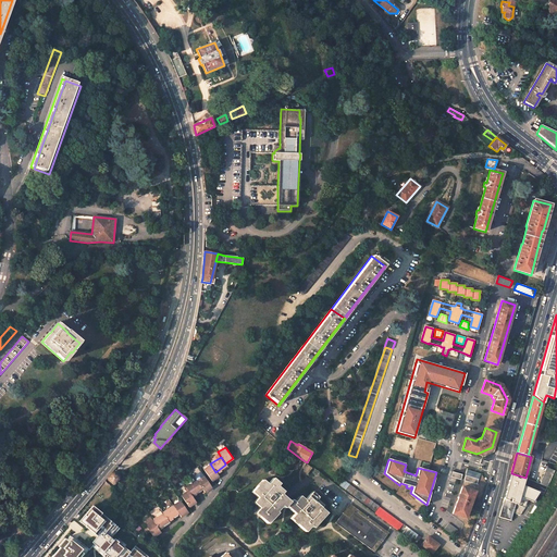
[(215,472),(210,463),(202,469),(211,480),(218,475),(215,472)]
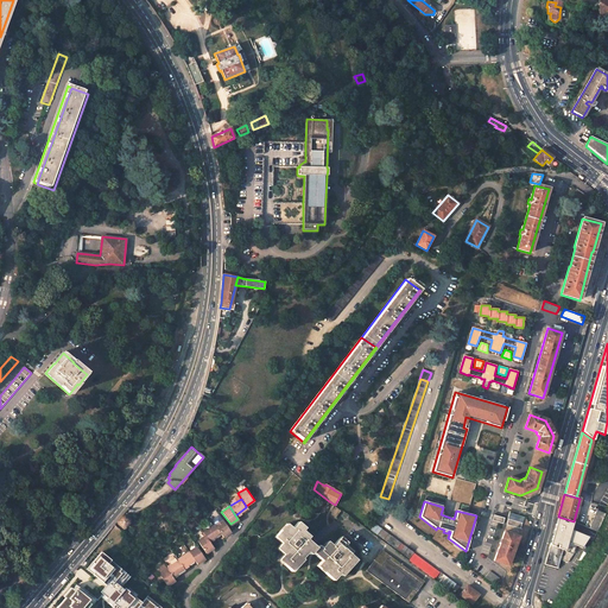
[(336,507),(330,515),(335,519),(341,511),(336,507)]
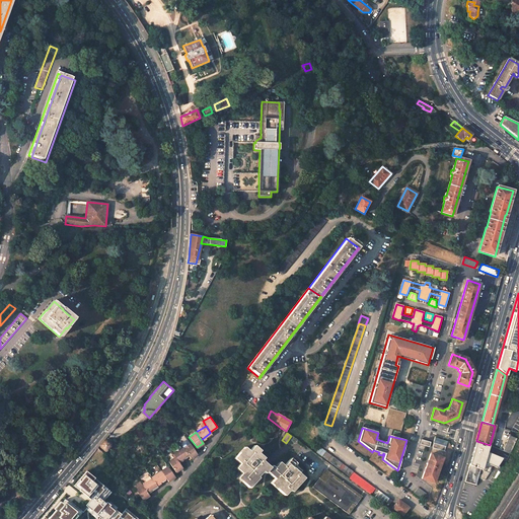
[(517,439),(511,436),(504,450),(504,451),(510,453),(517,439)]
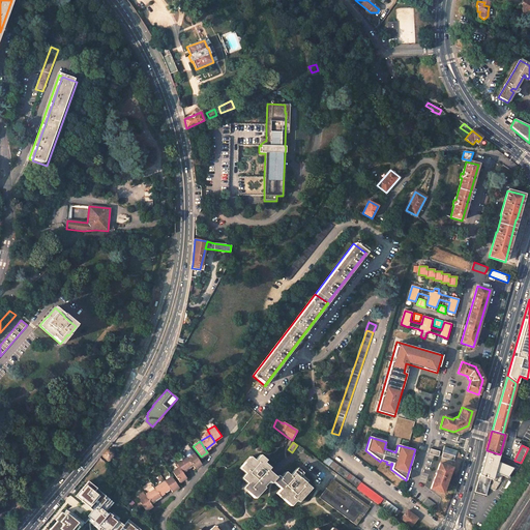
[(109,446),(107,448),(114,454),(116,452),(109,446)]
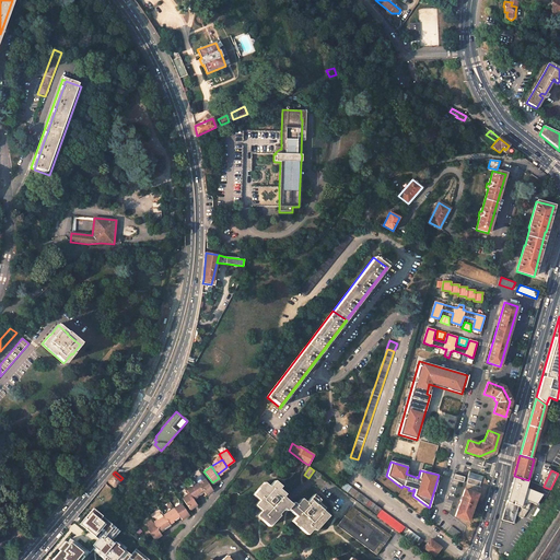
[(106,481),(114,488),(120,480),(113,474),(106,481)]
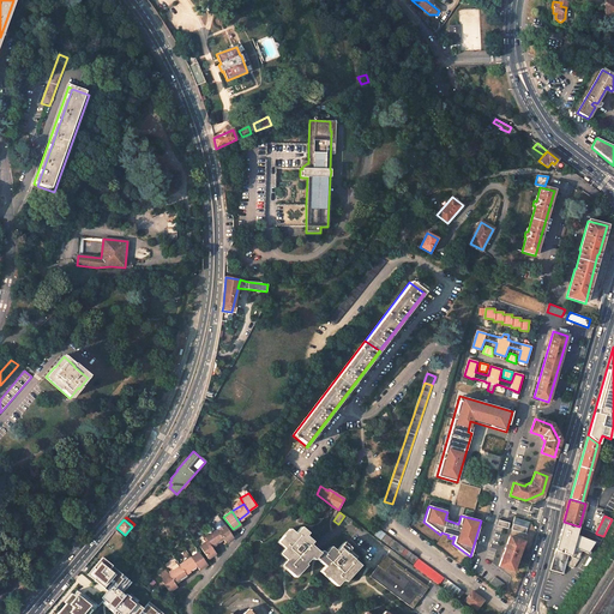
[(579,527),(564,522),(561,529),(593,540),(596,534),(596,533),(579,527)]
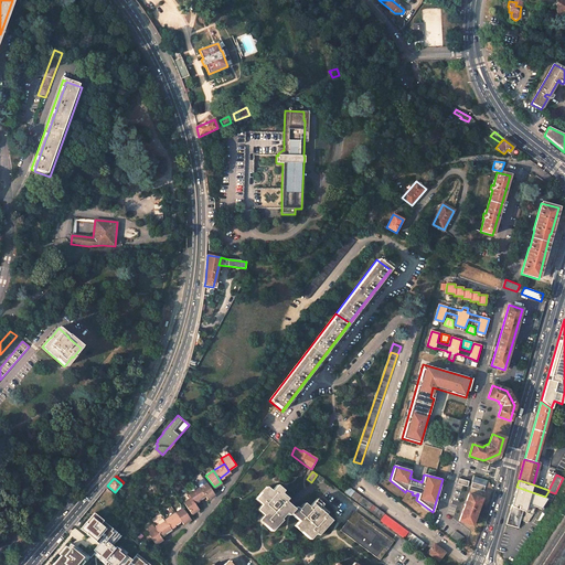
[(214,494),(206,482),(199,487),(204,496),(206,499),(214,494)]
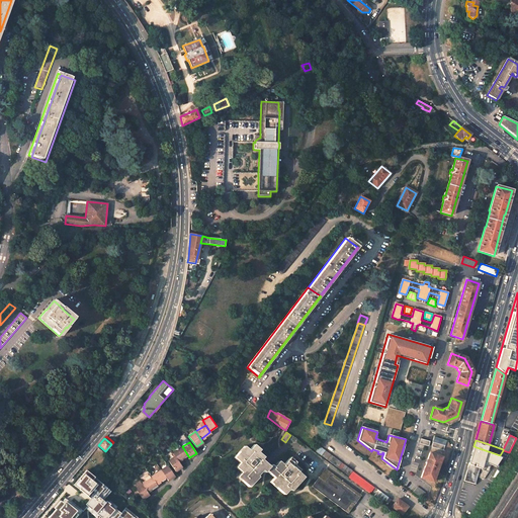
[(443,450),(445,445),(433,442),(432,447),(443,450)]
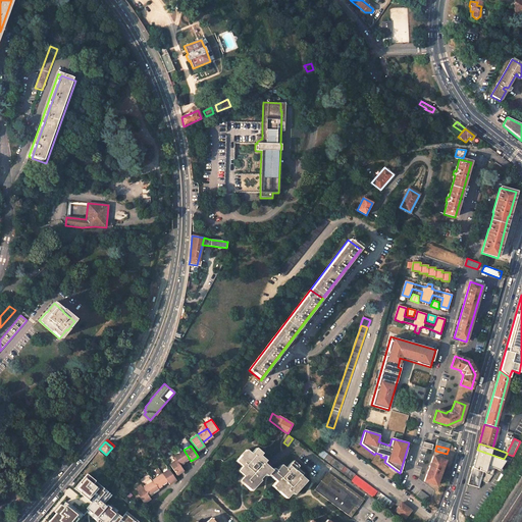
[(251,454),(246,450),(236,461),(242,466),(238,471),(243,476),(239,480),(251,490),(260,480),(259,479),(264,474),(266,476),(268,474),(276,481),(272,485),(285,499),(291,492),(294,494),(306,480),(300,475),(302,473),(297,468),(299,466),(293,461),(285,469),(281,465),(276,470),(273,468),(271,470),(263,463),(265,461),(260,456),(262,453),(256,448),(251,454)]
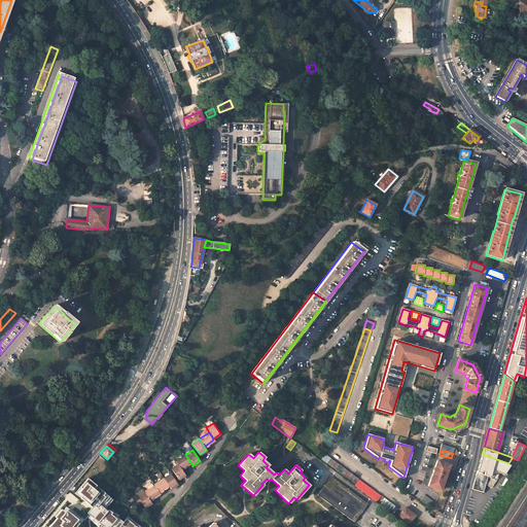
[(180,468),(190,462),(185,454),(176,461),(178,464),(180,468)]
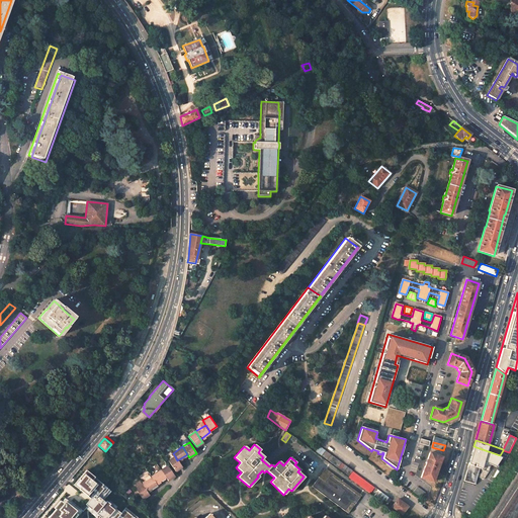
[(320,446),(316,451),(348,476),(352,470),(320,446)]
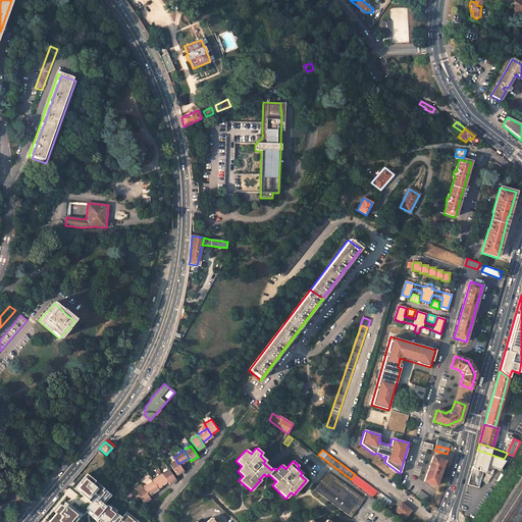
[(504,459),(477,450),(475,457),(474,461),(497,470),(504,459)]
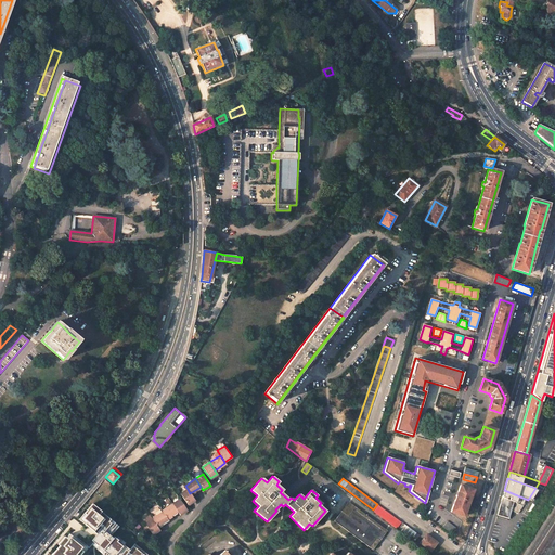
[(473,490),(461,485),(451,512),(463,516),(473,490)]
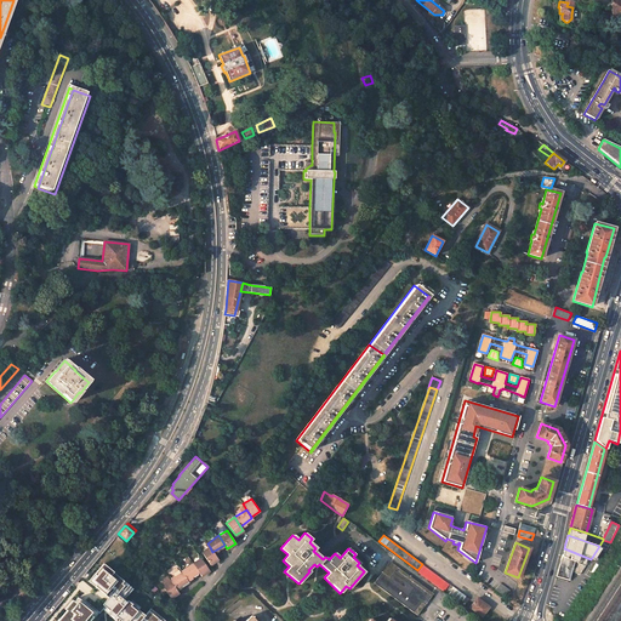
[(201,552),(209,564),(217,558),(212,552),(210,547),(201,552)]
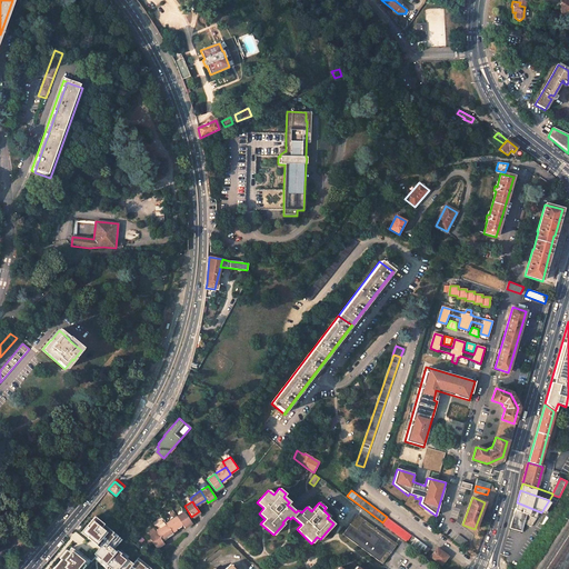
[(541,512),(517,502),(515,509),(526,515),(538,518),(541,512)]
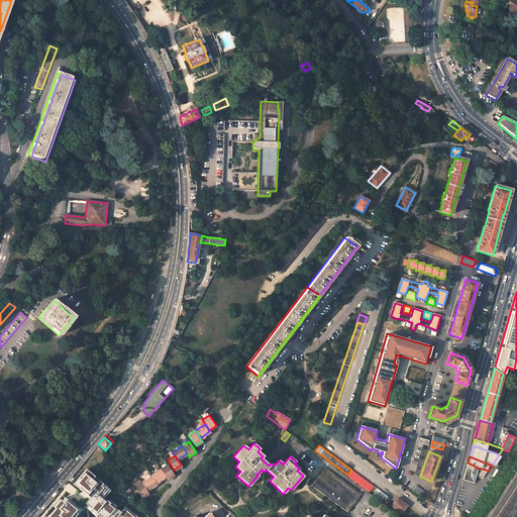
[(478,468),(468,462),(462,480),(471,482),(475,475),(483,479),(489,471),(478,468)]
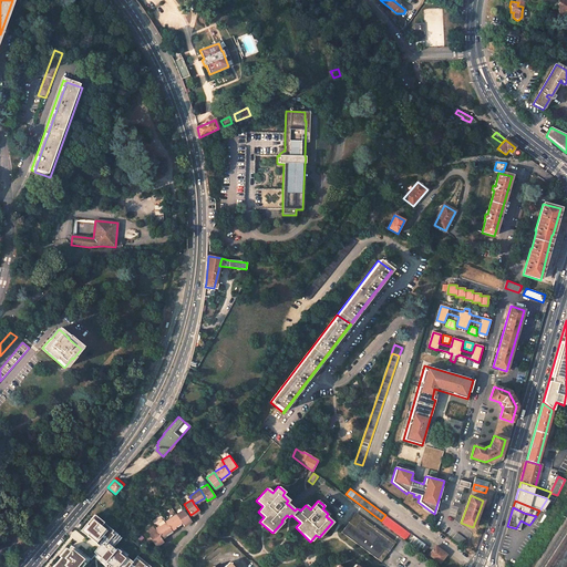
[(191,521),(183,509),(176,514),(181,522),(182,523),(184,525),(191,522),(191,521)]
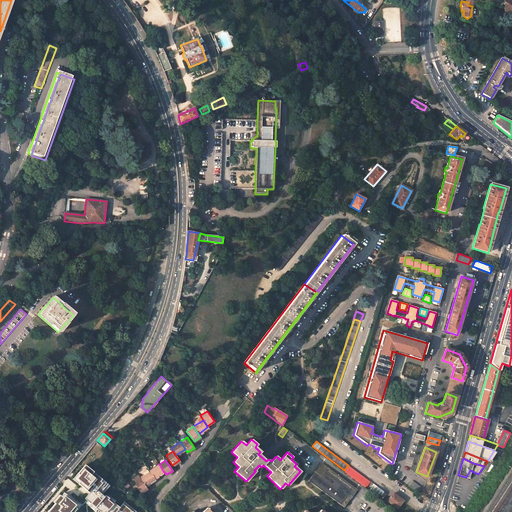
[(357,490),(322,463),(308,481),(344,507),(357,490)]
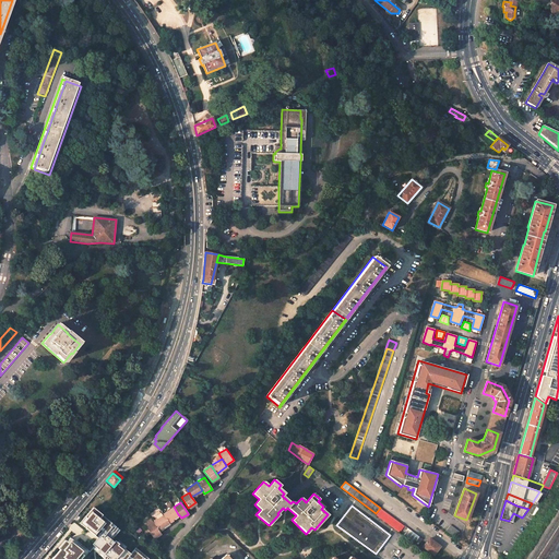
[(174,507),(163,514),(163,515),(168,523),(179,515),(178,514),(174,507)]
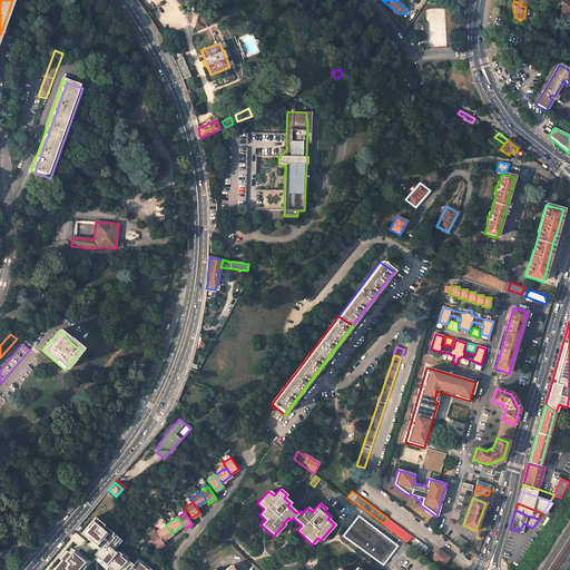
[(97,518),(85,532),(111,554),(101,567),(105,569),(155,569),(156,569),(139,557),(134,563),(117,549),(125,540),(97,518)]
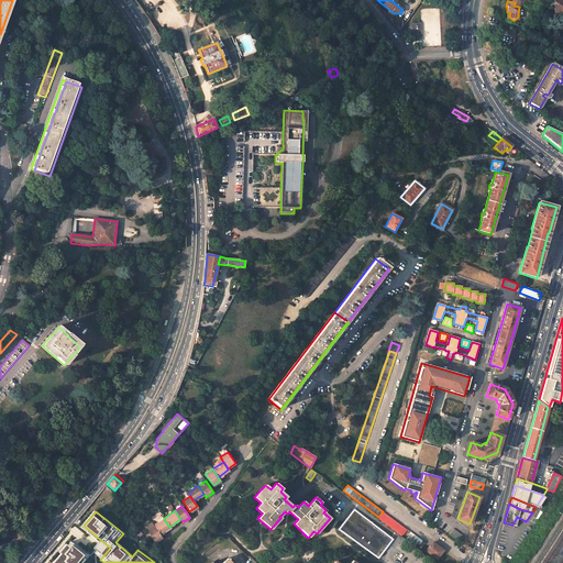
[(384,512),(378,519),(401,537),(407,530),(384,512)]
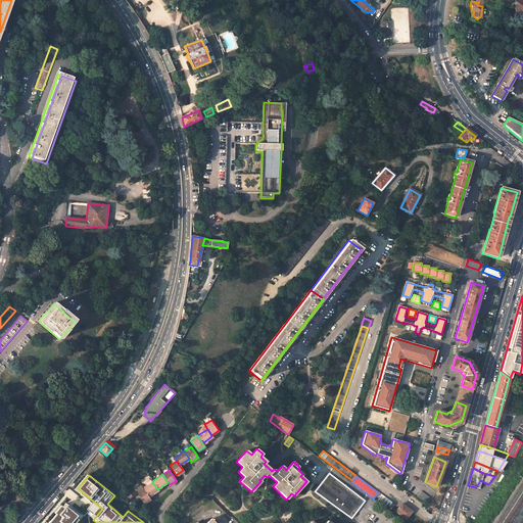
[(148,495),(157,489),(152,482),(143,488),(148,495)]
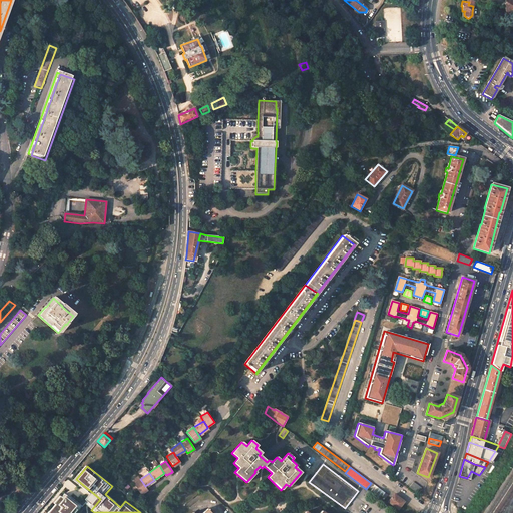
[(133,484),(141,495),(147,490),(145,486),(140,479),(133,484)]
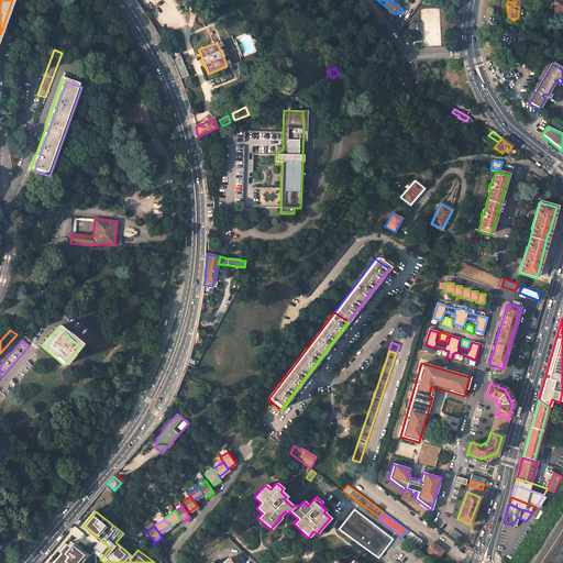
[(462,536),(453,529),(449,534),(457,541),(462,536)]
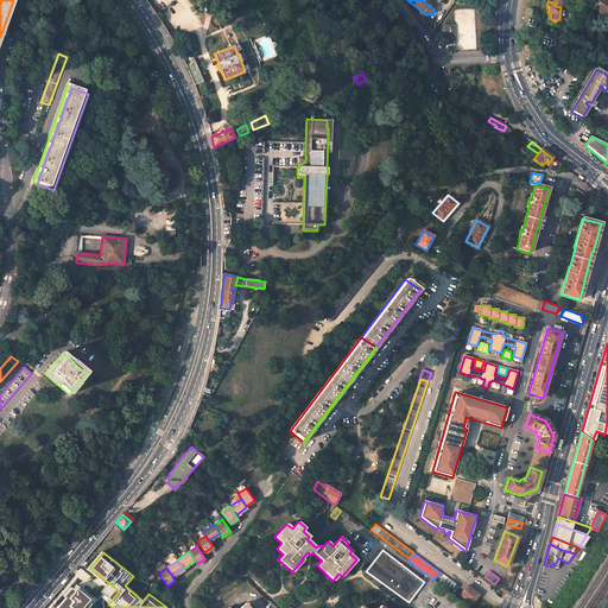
[(439,572),(436,578),(455,593),(460,587),(439,572)]
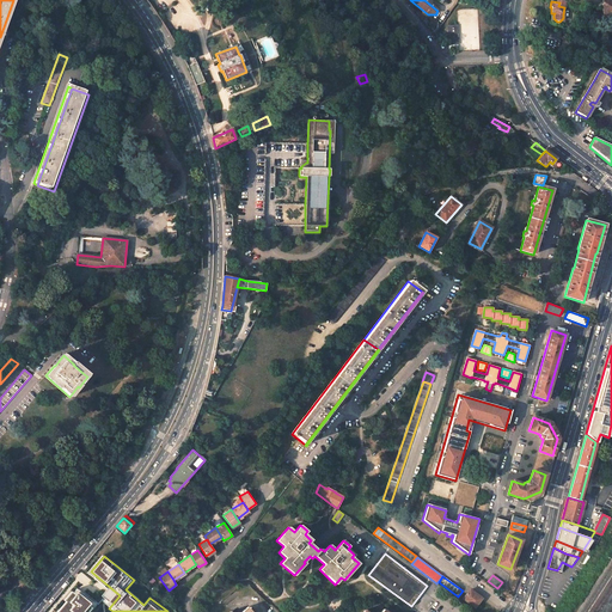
[(68,600),(59,611),(60,611),(67,611),(68,611),(67,611),(90,611),(99,603),(79,586),(75,589),(74,589),(66,598),(68,600)]
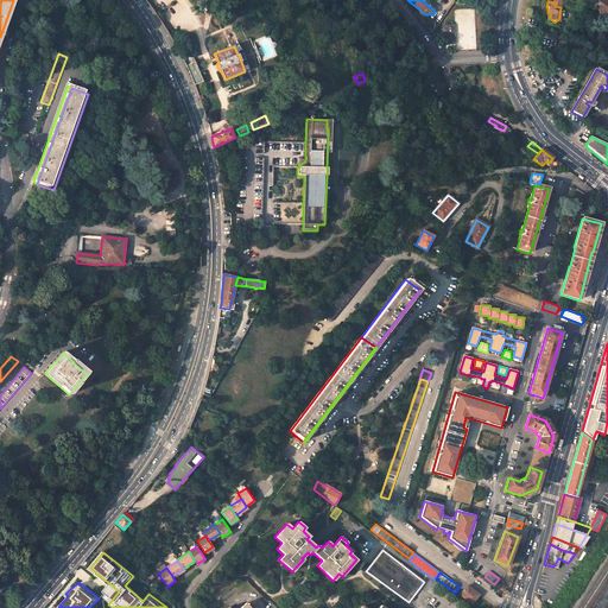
[(467,586),(460,595),(472,603),(479,595),(467,586)]
